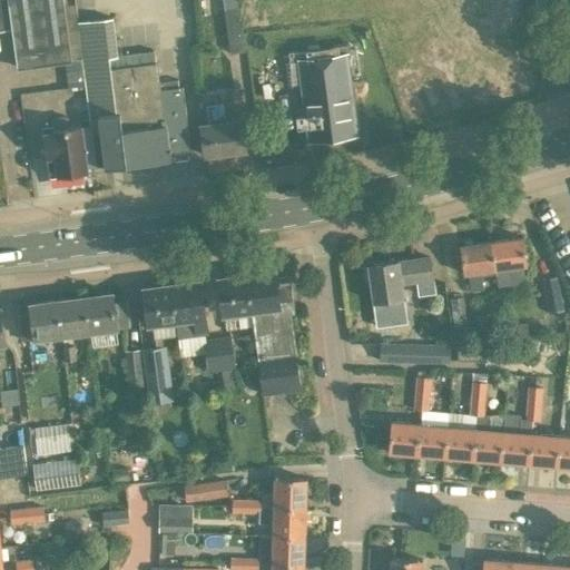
[(0,0),(0,13),(9,12),(16,67),(71,60),(61,0),(0,0)]
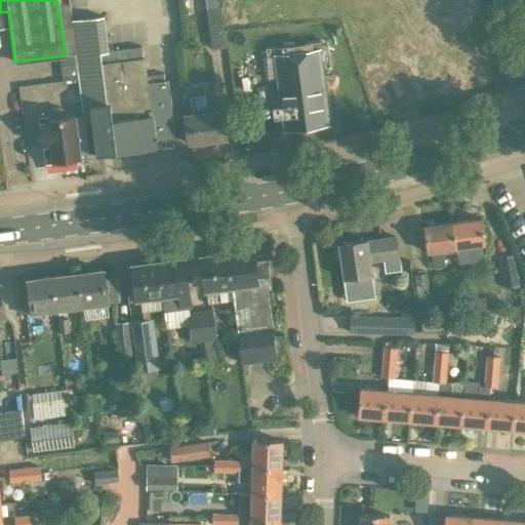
[(223,13),(205,16),(208,42),(227,40),(223,13)]
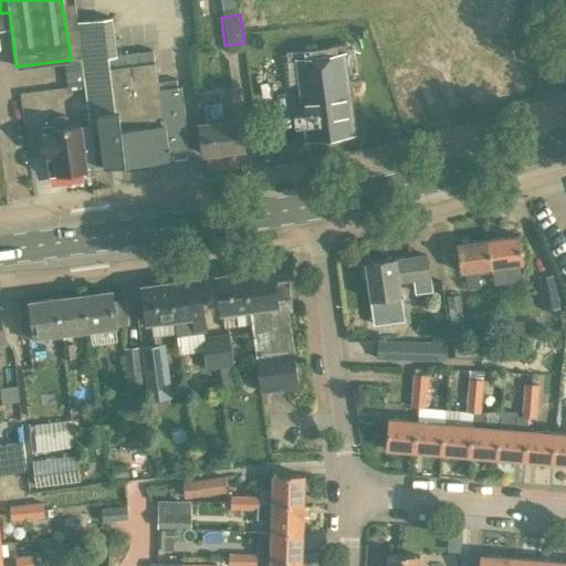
[(77,21),(91,136),(100,135),(104,167),(168,158),(168,159),(190,157),(181,85),(178,86),(177,79),(158,82),(156,62),(154,62),(153,50),(119,54),(118,49),(116,50),(112,17),(77,21)]
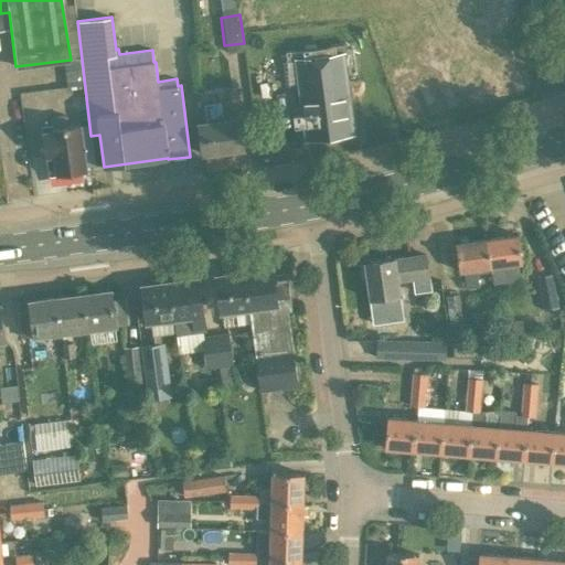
[(344,53),(296,59),(306,139),(354,132),(344,53)]
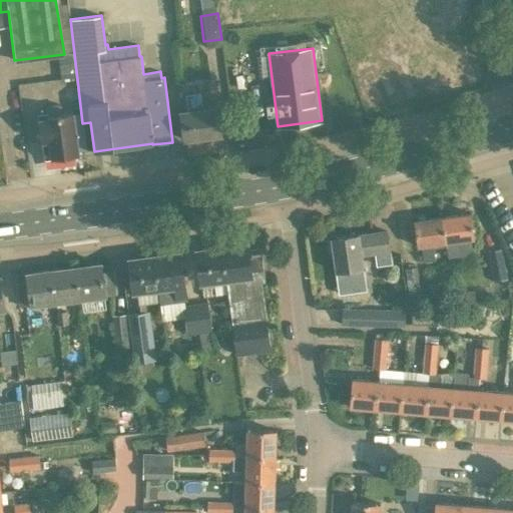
[(184,140),(221,135),(217,107),(201,109),(199,93),(185,95),(187,111),(180,112),(184,140)]
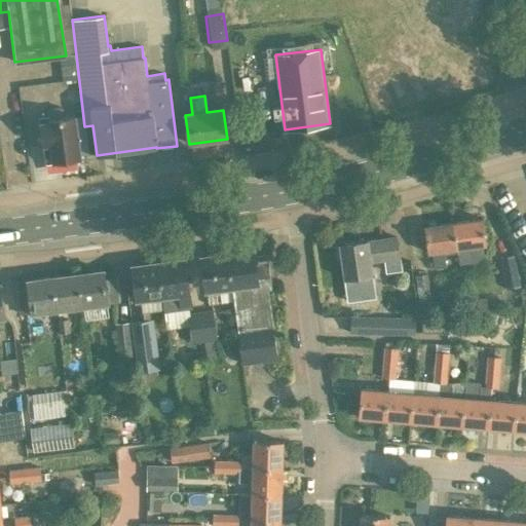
[(80,157),(75,117),(62,119),(60,108),(47,110),(48,116),(38,117),(45,164),(77,159),(77,158),(80,157)]
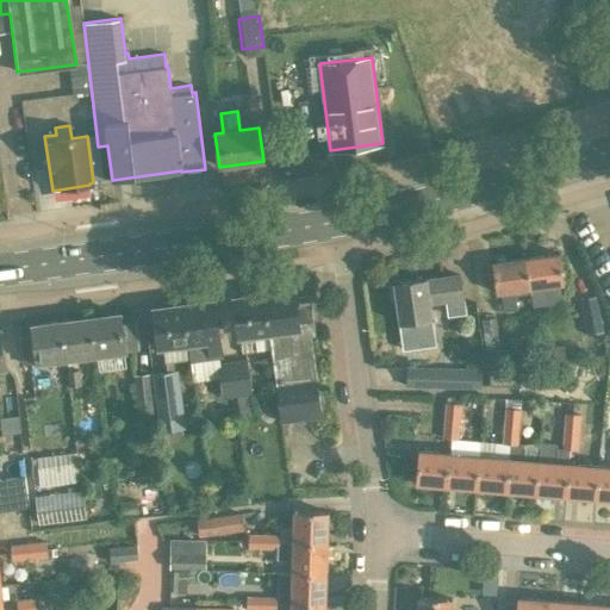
[(524,259),(529,288),(530,288),(533,307),(562,303),(560,284),(564,284),(560,253),(524,259)]
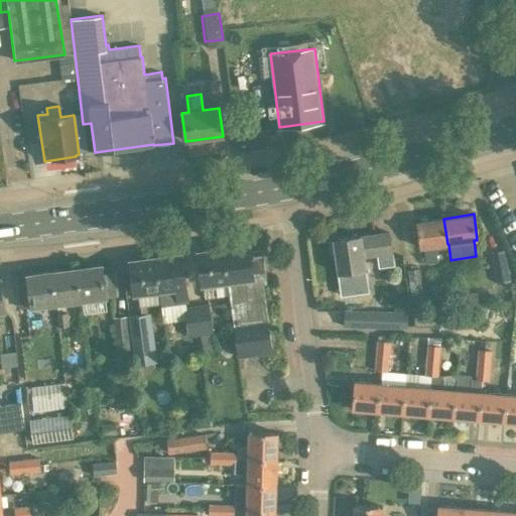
[(437,262),(435,246),(447,244),(443,219),(416,223),(419,248),(422,248),(425,264),(437,262)]
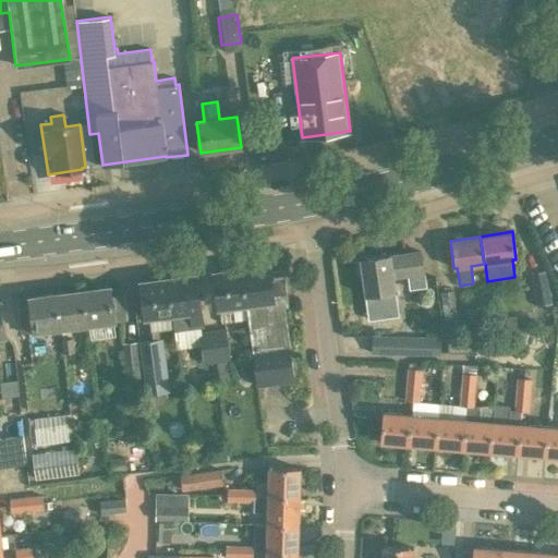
[(367,310),(396,306),(393,291),(396,291),(393,278),(390,255),(361,259),(361,263),(358,263),(360,274),(363,274),(367,310)]
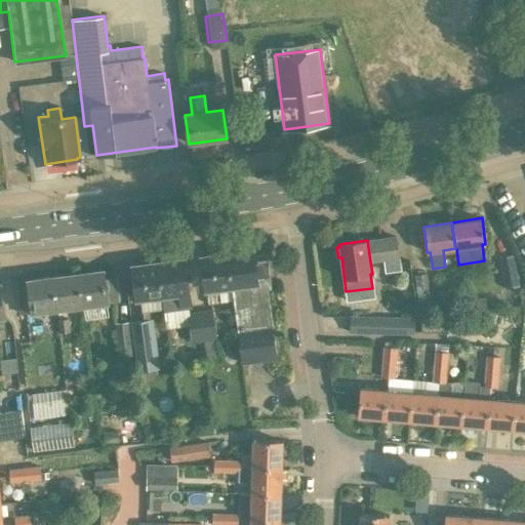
[(253,250),(227,253),(231,285),(242,363),(277,359),(264,268),(256,269),(253,250)]
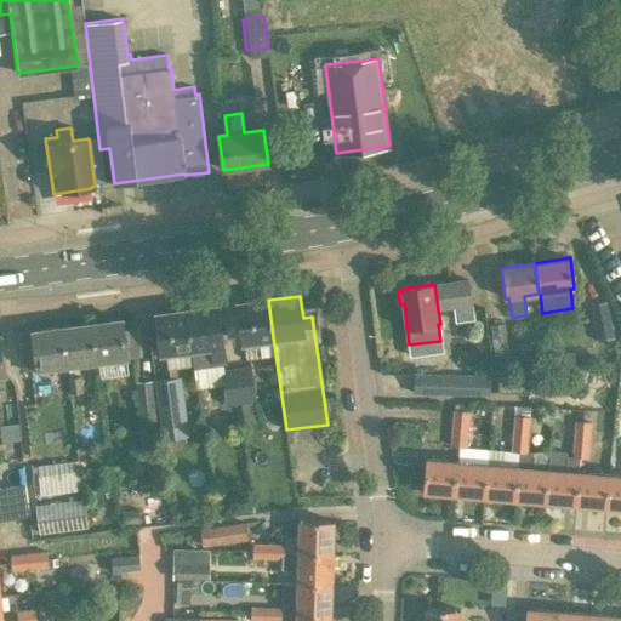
[(243,342),(273,337),(268,300),(238,303),(243,342)]
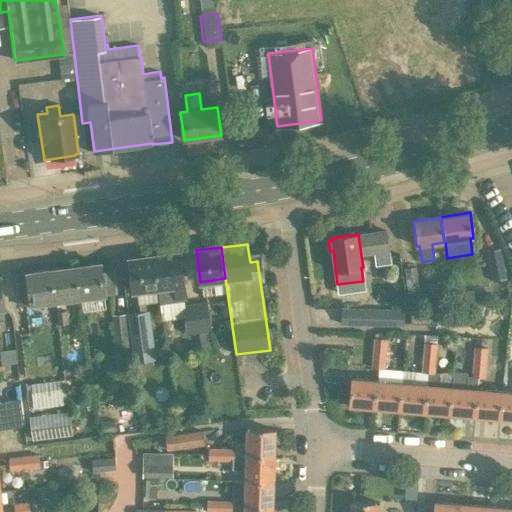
[(492,282),(507,279),(501,247),(486,250),(492,282)]
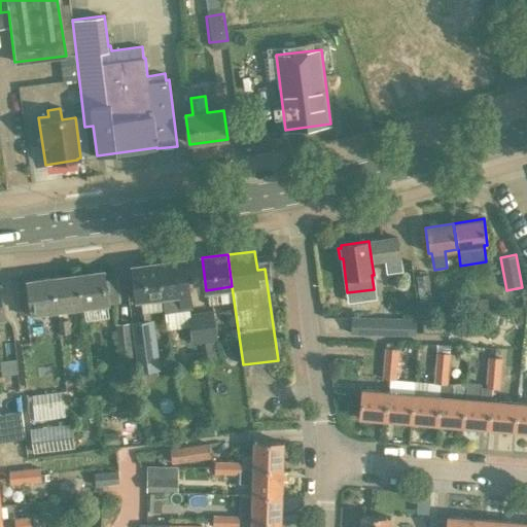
[(185,259),(159,264),(163,295),(166,312),(191,308),(185,259)]
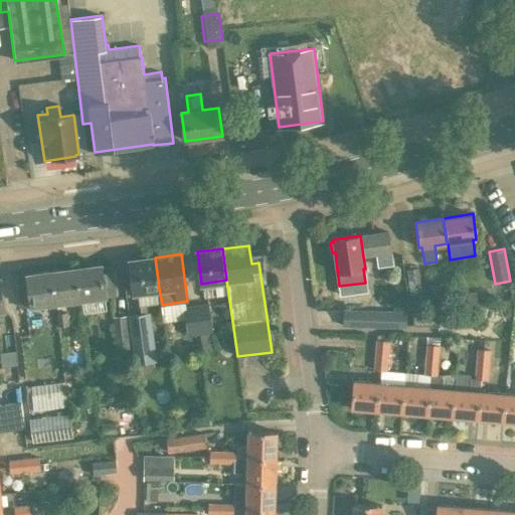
[(133,293),(159,289),(155,258),(129,261),(133,293)]
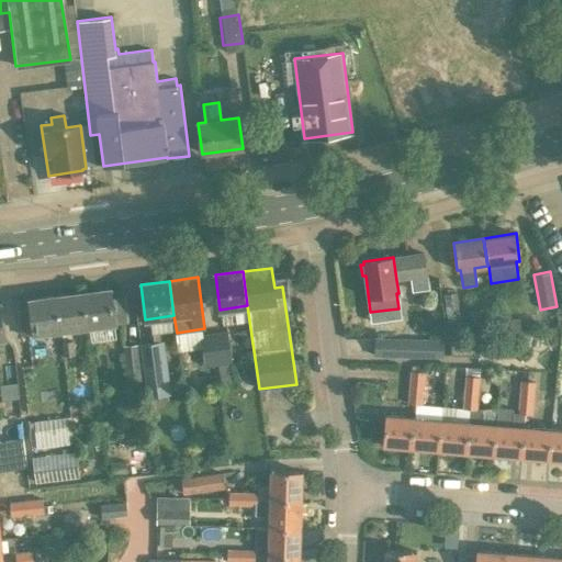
[(110,289),(81,293),(86,328),(115,324),(115,323),(127,322),(124,296),(112,299),(110,289)]
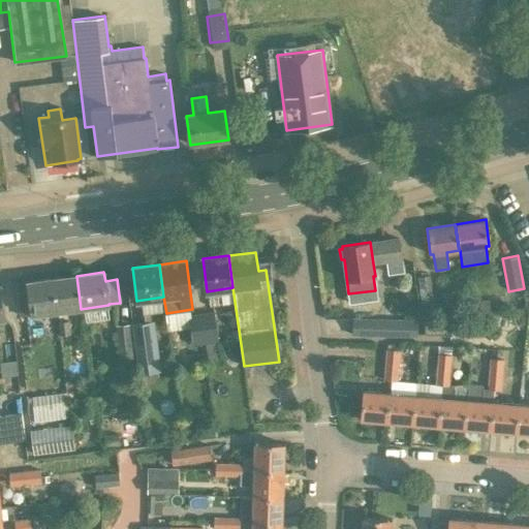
[(421,302),(432,300),(430,275),(417,276),(421,302)]
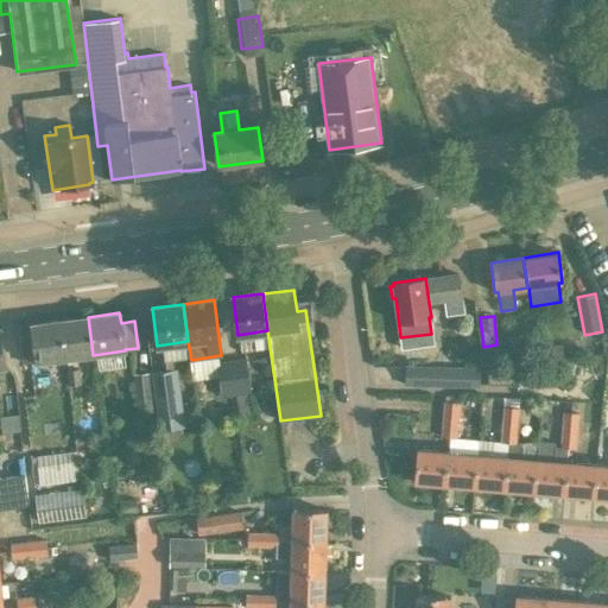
[(93,355),(88,317),(58,321),(64,359),(93,355)]
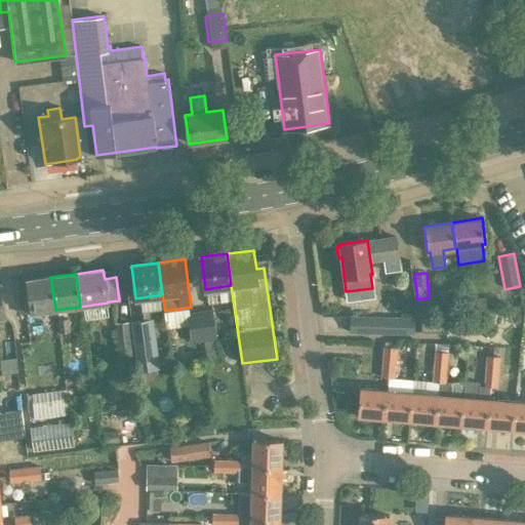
[(50,277),(27,280),(29,289),(17,290),(21,313),(32,312),(35,333),(57,330),(55,310),(50,277)]
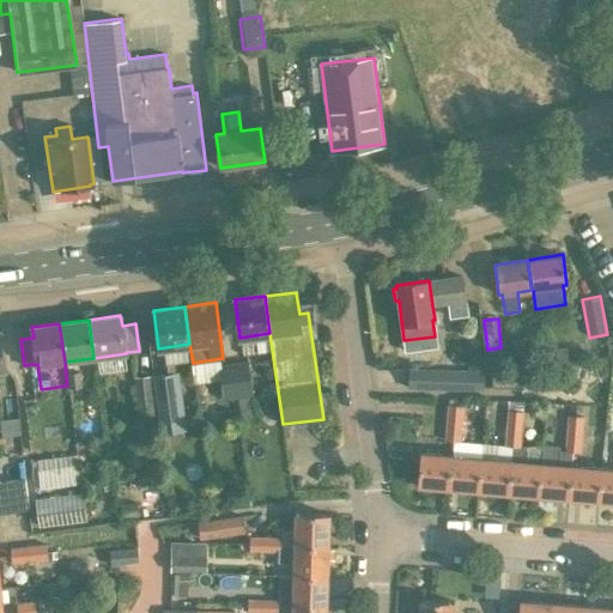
[(256,424),(248,360),(232,363),(237,400),(235,400),(237,426),(256,424)]
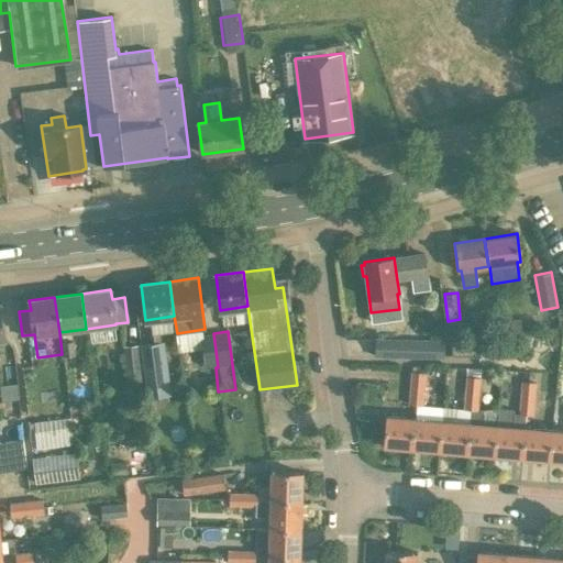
[(199,335),(203,368),(216,367),(218,367),(213,333),(199,335)]
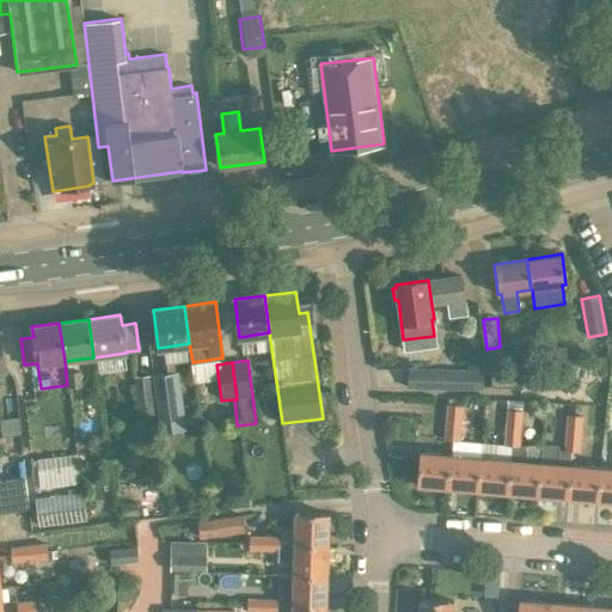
[(68,371),(71,386),(81,385),(79,369),(68,371)]
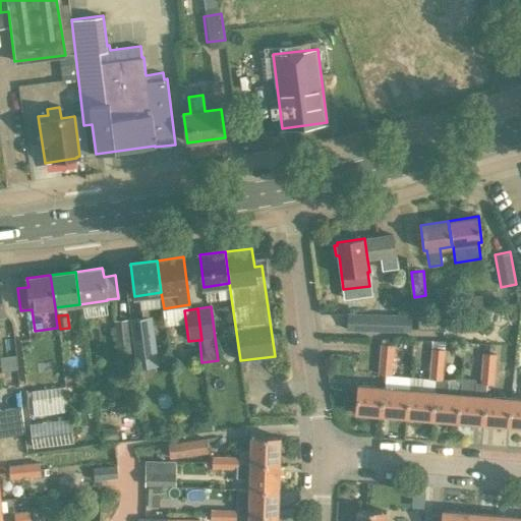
[(347,314),(347,330),(410,332),(410,316),(347,314)]
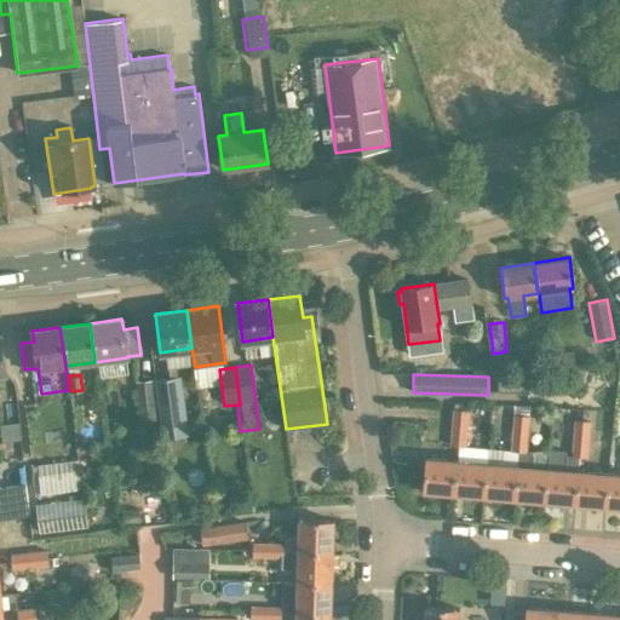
[(172,377),(153,379),(158,417),(159,417),(161,438),(176,436),(172,377)]
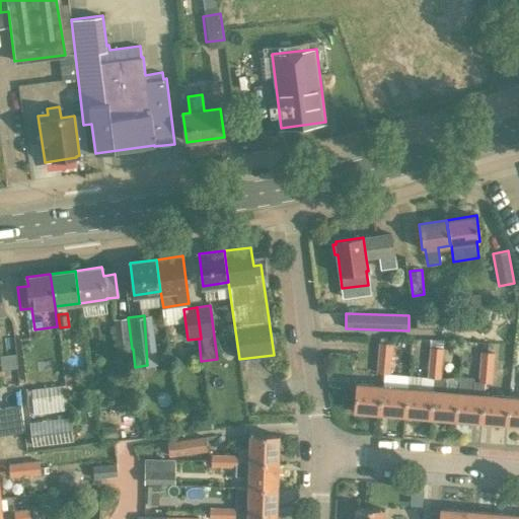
[(117,351),(132,349),(128,317),(113,319),(117,351)]
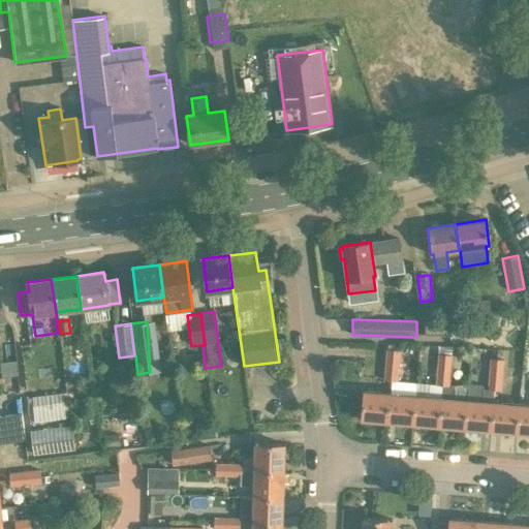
[(452,346),(438,346),(436,370),(450,371),(452,346)]
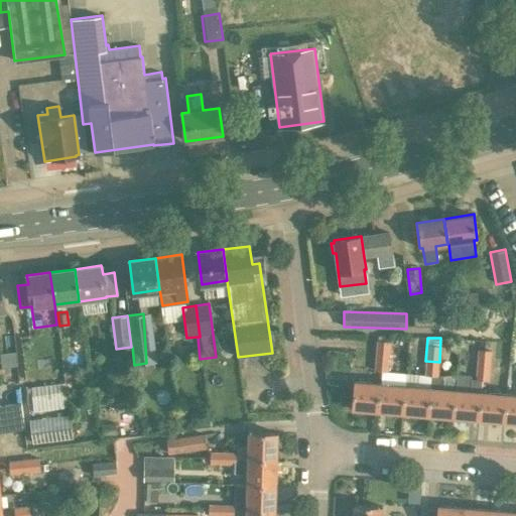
[(357,339),(356,361),(374,362),(375,356),(389,358),(391,341),(357,339)]
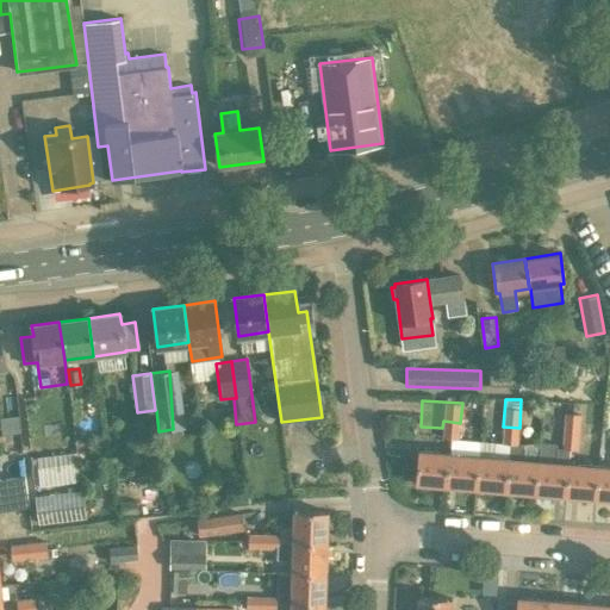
[(566,402),(564,431),(580,434),(582,415),(573,414),(573,403),(566,402)]
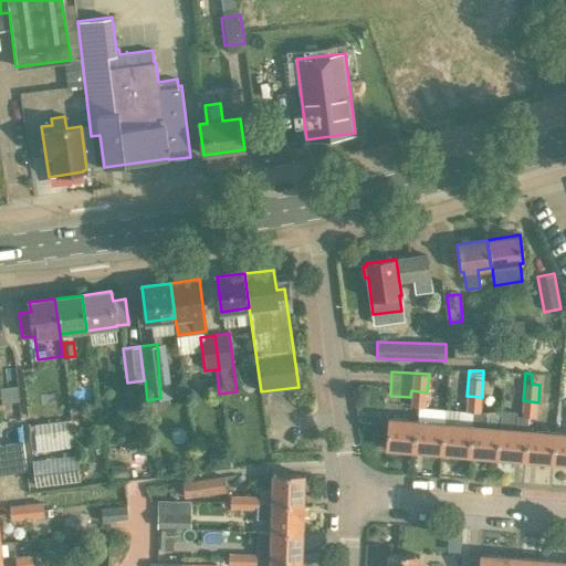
[(500,374),(489,374),(488,387),(500,387),(500,374)]
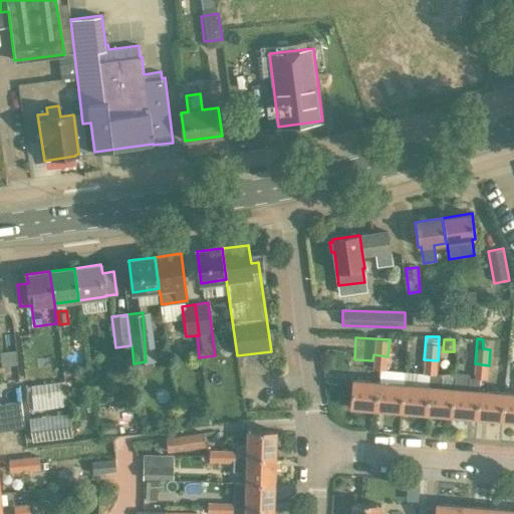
[(17,360),(15,349),(1,351),(3,362),(17,360)]
